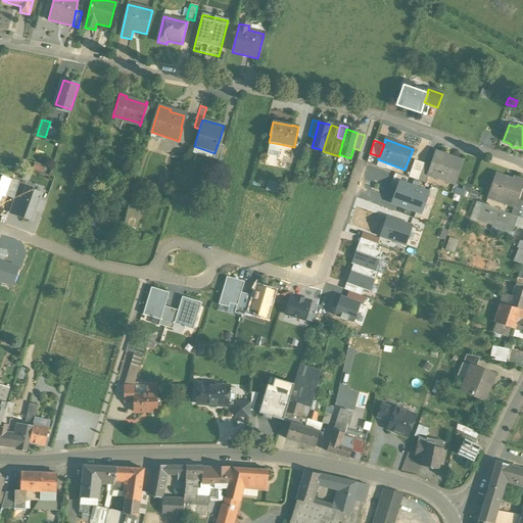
[(280,144),(269,142),(267,155),(278,157),(280,144)]
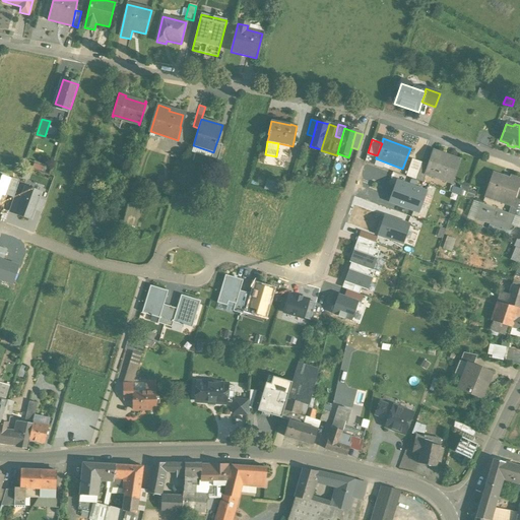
[(218,160),(222,145),(216,143),(213,152),(211,157),(218,160)]
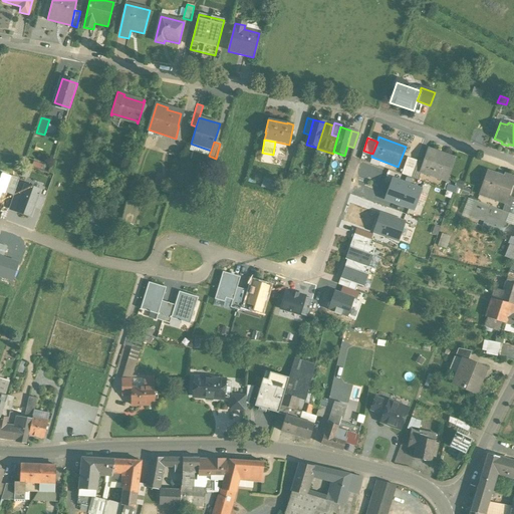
[(454,159),(428,150),(424,164),(421,172),(447,181),(454,159)]
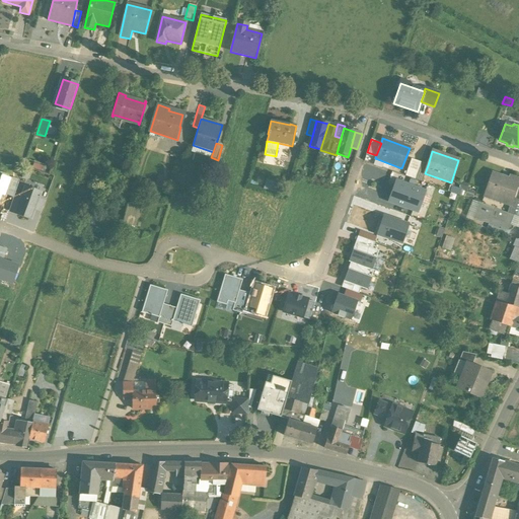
[(412,159),(405,176),(414,179),(420,162),(412,159)]
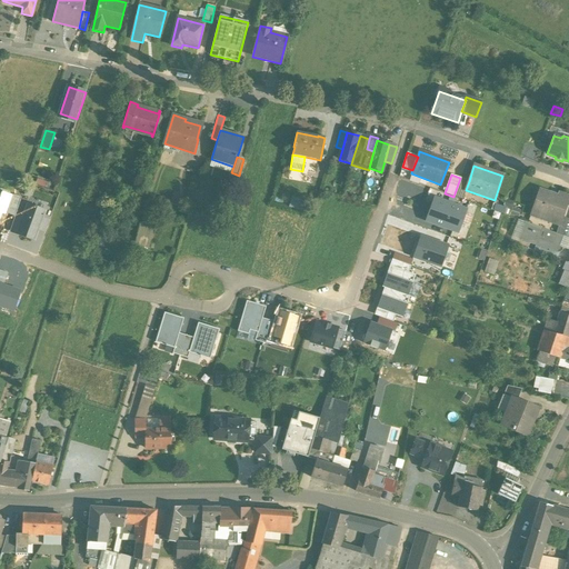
[(46,181),(37,178),(35,186),(43,188),(46,181)]
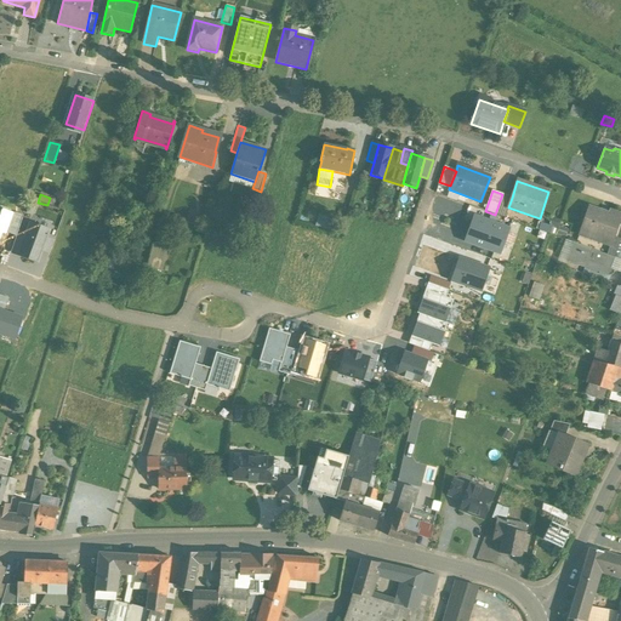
[(502,194),(495,215),(505,218),(508,208),(512,198),(502,194)]
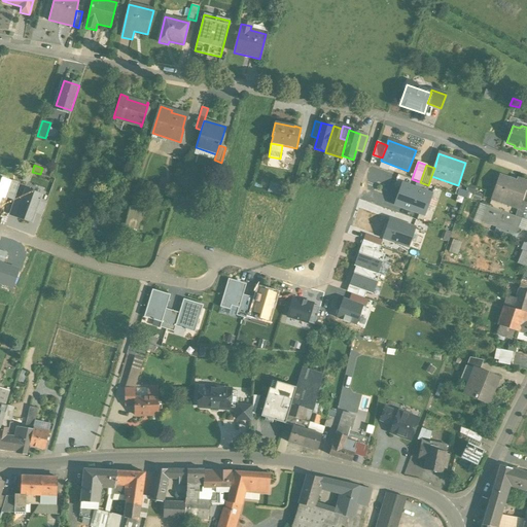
[(516,182),(499,176),(491,200),(511,207),(518,209),(521,202),(526,185),(526,182),(518,179),(516,182)]
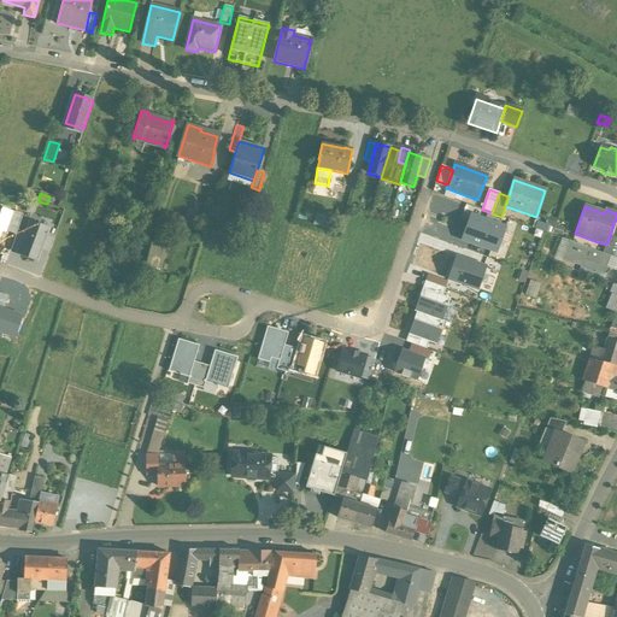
[(0,209),(0,234),(1,230),(7,233),(7,231),(13,213),(0,209)]
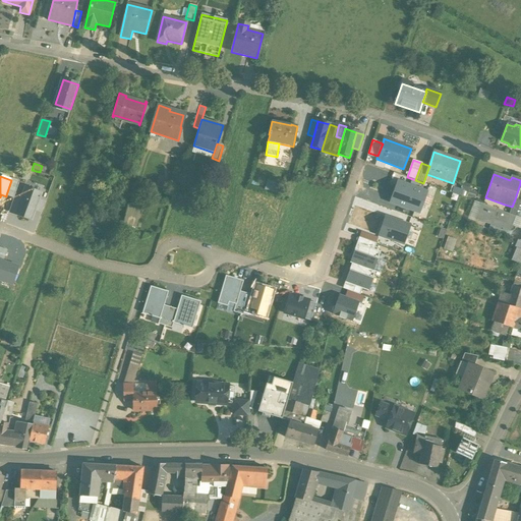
[(13,198),(14,197),(19,181),(12,178),(11,180),(6,195),(13,198)]
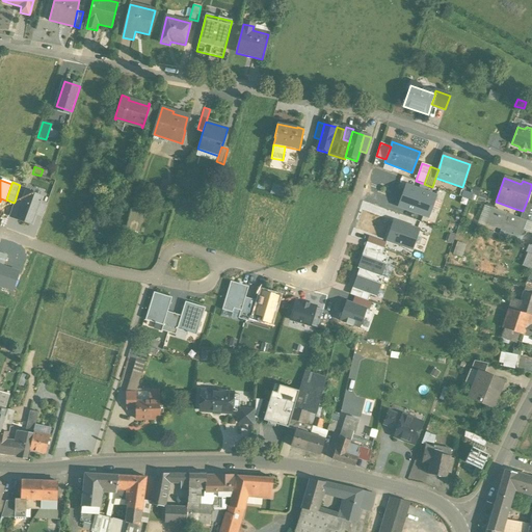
[(289,189),(273,185),(270,194),(287,198),(289,189)]
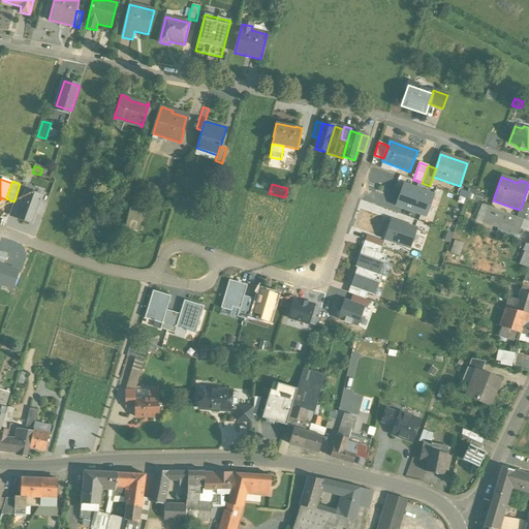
[(396,205),(426,216),(434,195),(403,184),(396,205)]
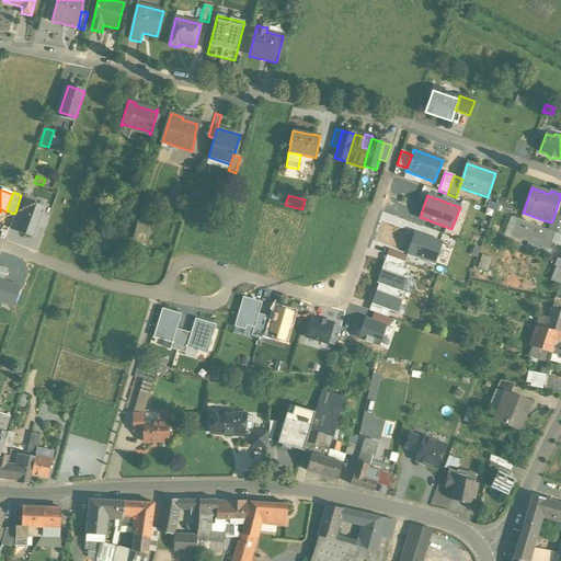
[(495,203),(487,201),(484,206),(510,215),(513,203),(497,197),(495,203)]
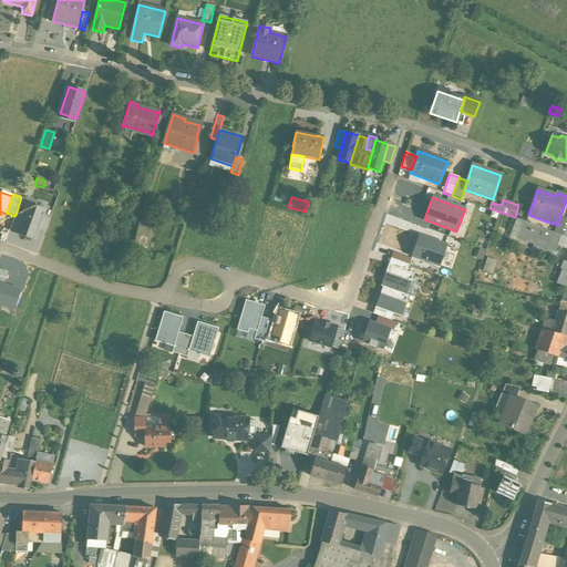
[(45,210),(28,205),(23,218),(18,234),(34,239),(39,229),(44,232),(49,219),(42,217),(45,210)]
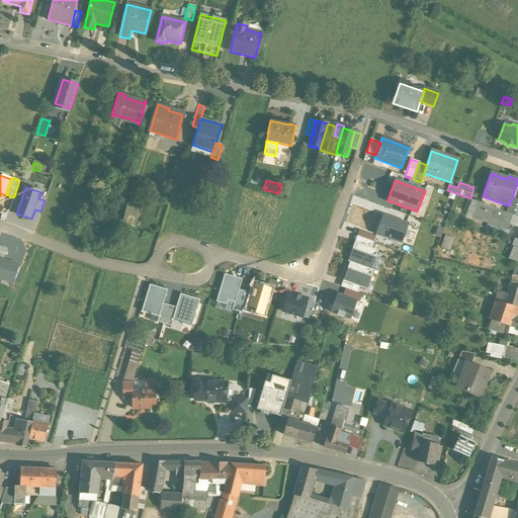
[(16,213),(21,199),(14,196),(13,197),(9,210),(16,213)]
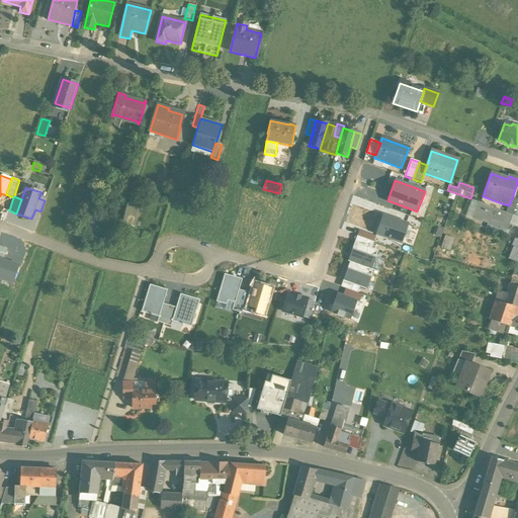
[(517,199),(512,198),(509,205),(506,212),(512,214),(517,199)]
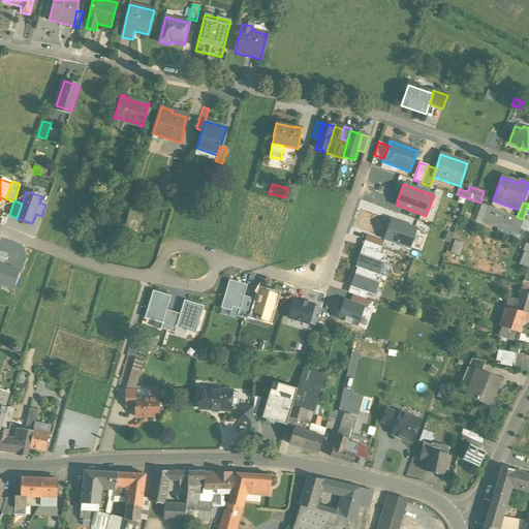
[(480,205),(473,225),(480,227),(483,222),(485,223),(490,208),(480,205)]
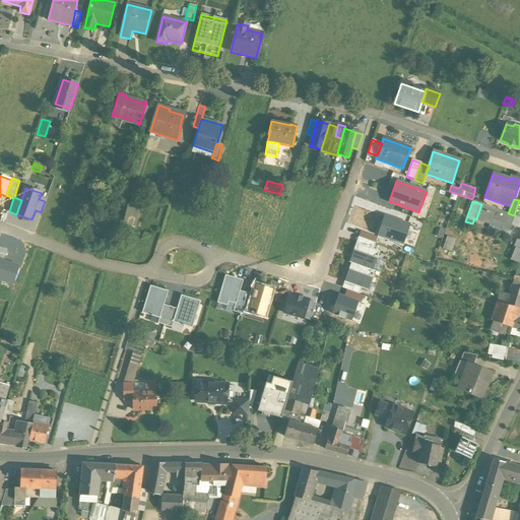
[(495,209),(481,204),(476,219),(490,224),(495,209)]
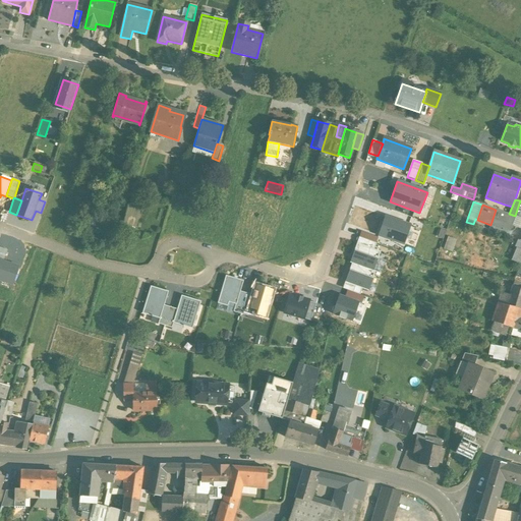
[(505,205),(503,212),(509,214),(512,207),(505,205)]
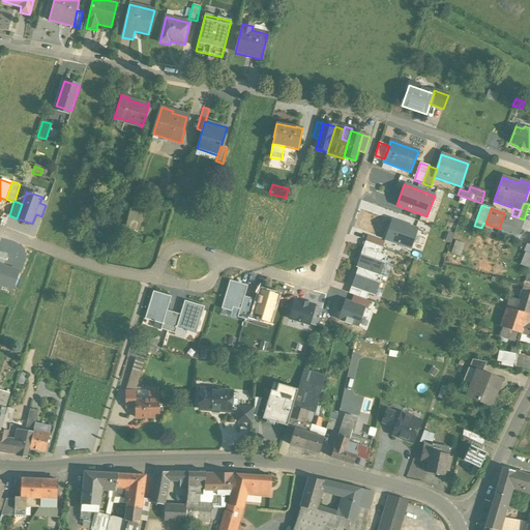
[(511,215),(504,213),(499,229),(519,235),(521,230),(524,219),(518,217),(511,215)]
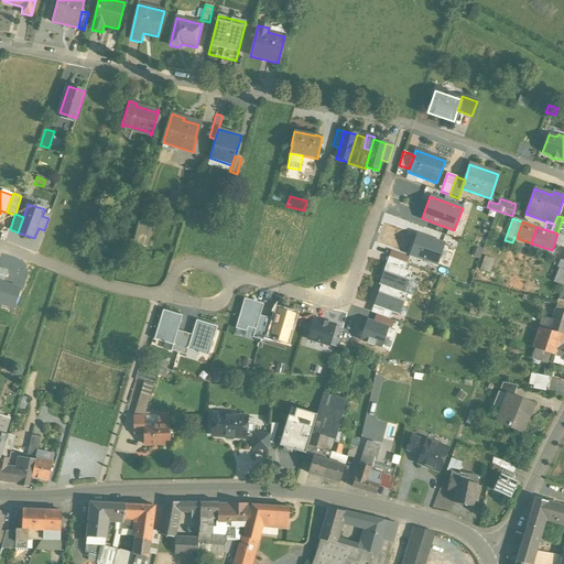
[(563,236),(557,234),(554,245),(563,248),(563,236)]
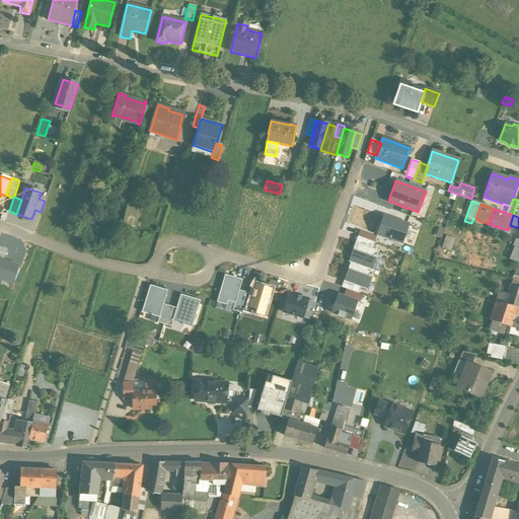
[(377,235),(402,243),(409,225),(383,216),(377,235)]
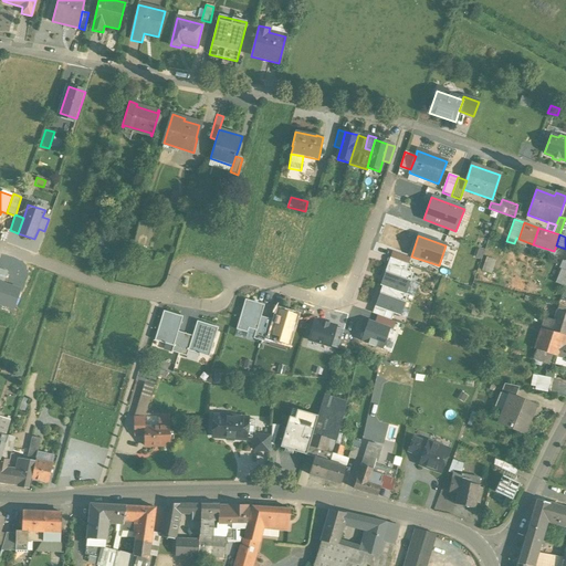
[(399,269),(407,271),(409,265),(401,262),(399,269)]
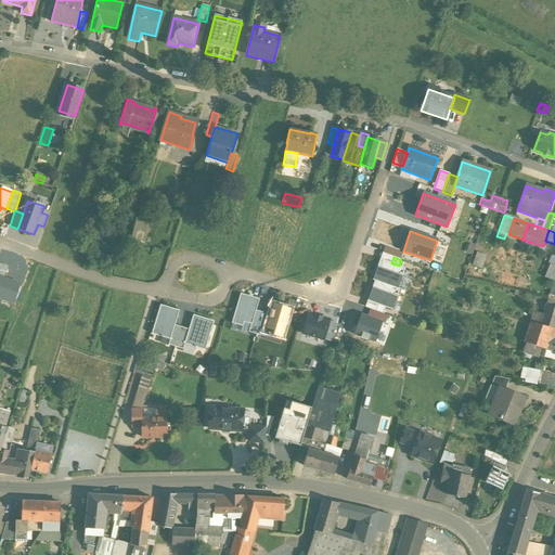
[(375,281),(398,288),(405,269),(399,266),(391,263),(381,259),(373,280),(375,281)]
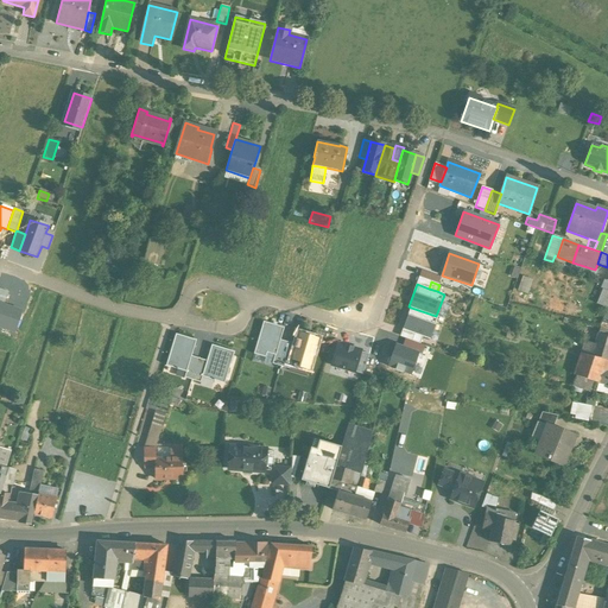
[(607,287),(607,291),(602,290),(596,304),(606,309),(607,308),(607,287)]
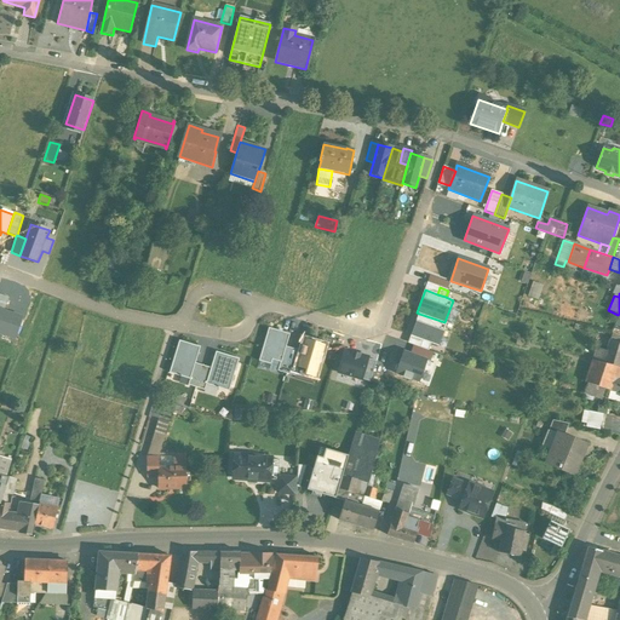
[(0,333),(15,338),(22,319),(4,311),(0,310),(0,333)]
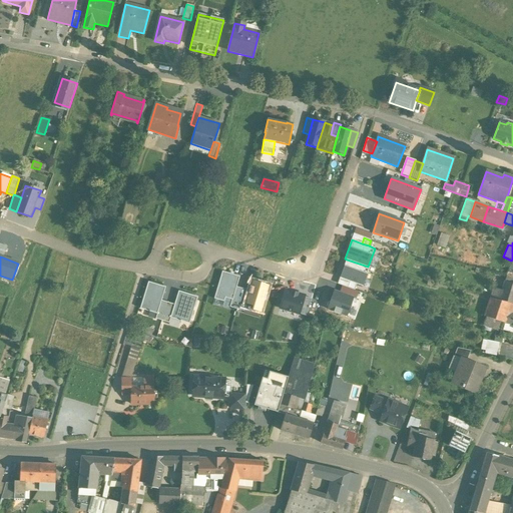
[(368,267),(347,260),(340,279),(357,285),(363,287),(370,268),(368,267)]
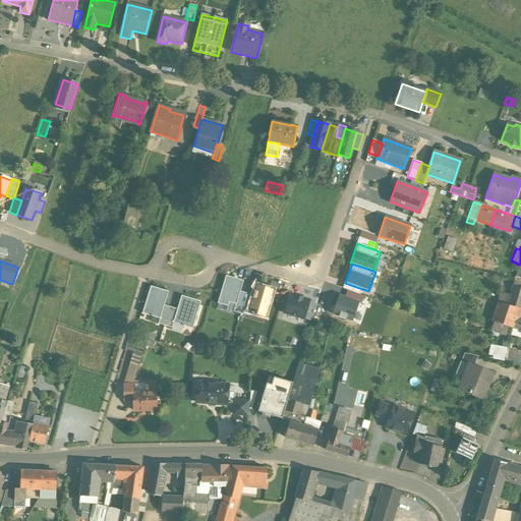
[(228,302),(236,304),(240,291),(243,281),(226,276),(218,303),(227,306),(228,302)]
